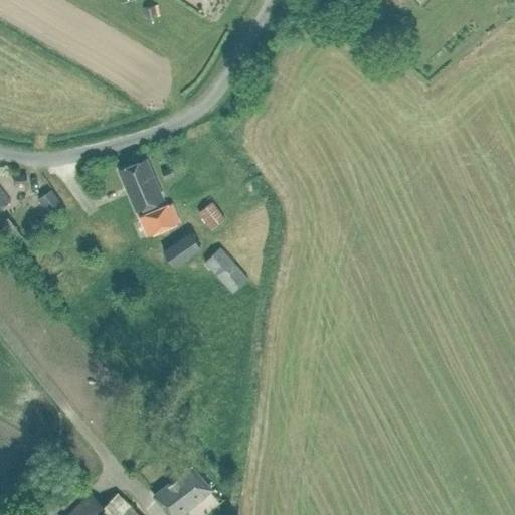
[(389,0),(400,8),(406,0),(389,0)]
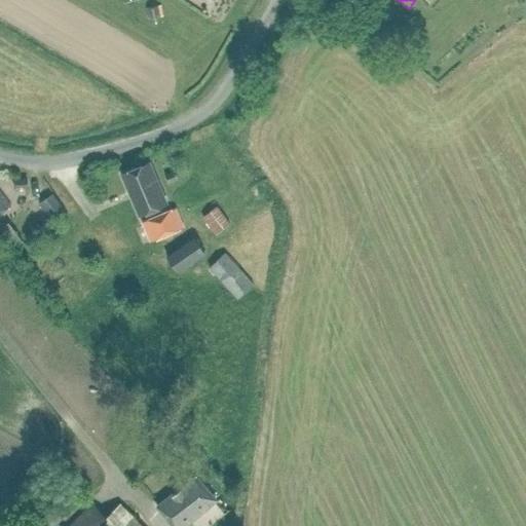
[(140,213),(166,201),(149,161),(122,173),(140,213)]
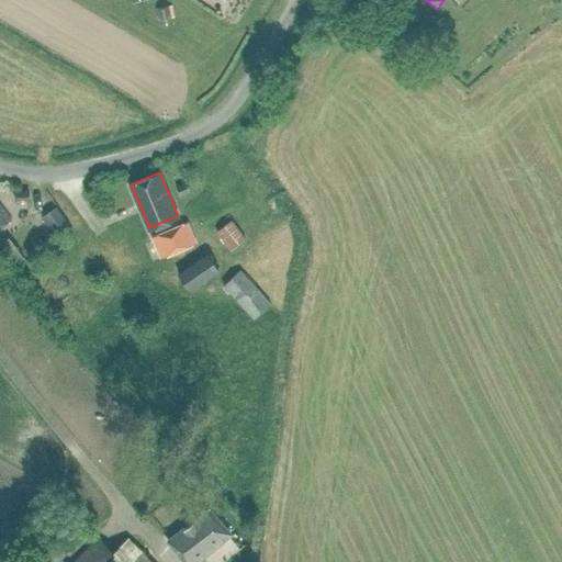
[(176,186),(179,195),(191,191),(188,182),(176,186)]
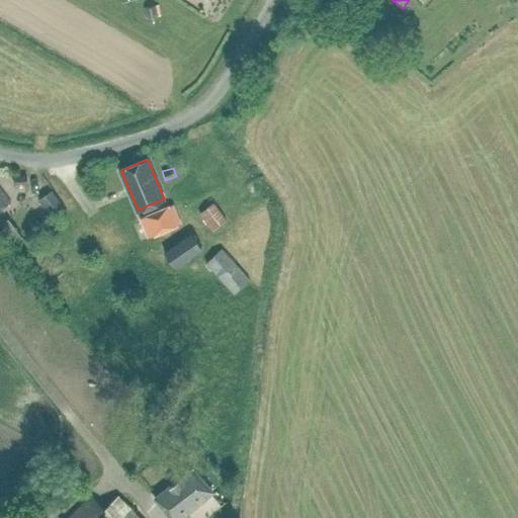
[(27,174),(15,174),(15,185),(27,184),(27,174)]
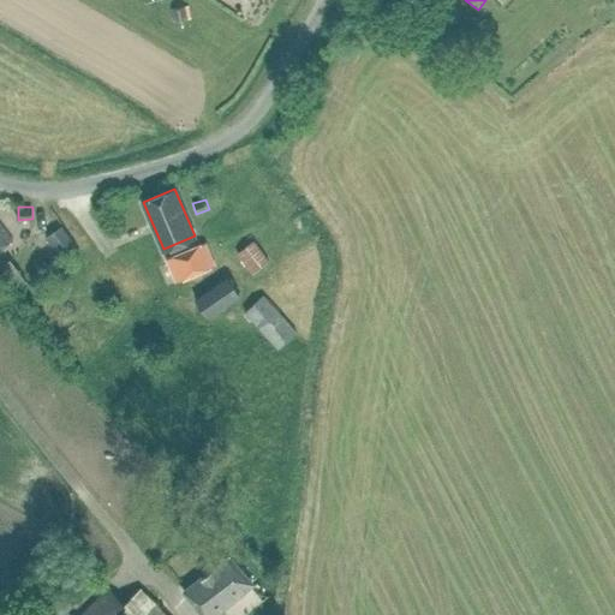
[(0,243),(3,242),(4,244),(11,239),(0,224),(0,243)]
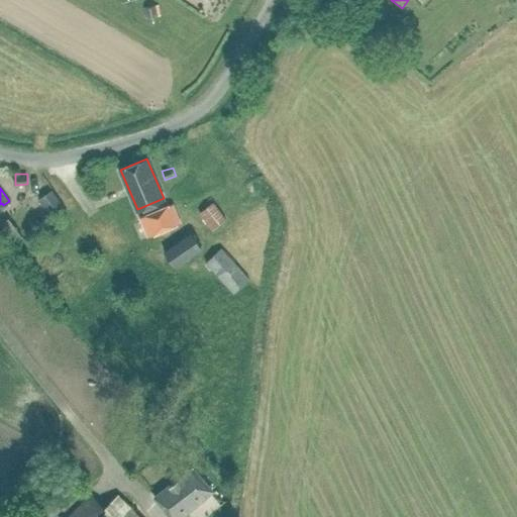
[(52,190),(37,200),(47,214),(62,205),(52,190)]
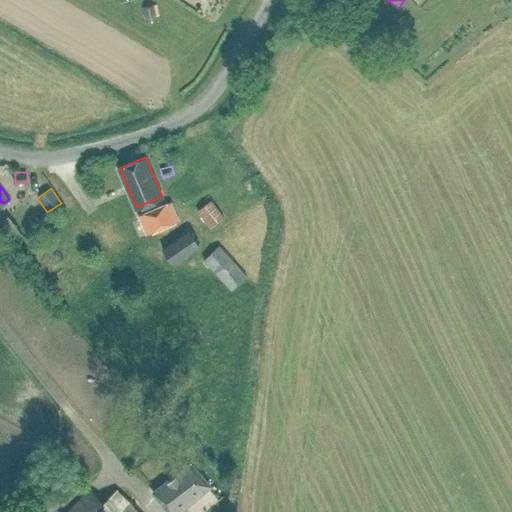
[(196,210),(209,227),(223,216),(210,199),(196,210)]
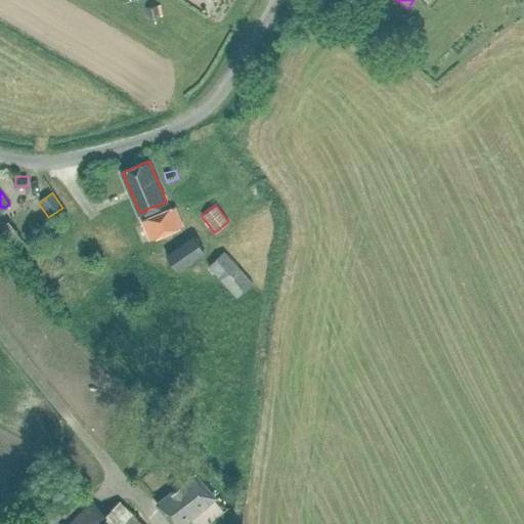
[(169,208),(142,219),(150,238),(183,223),(175,206),(169,208)]
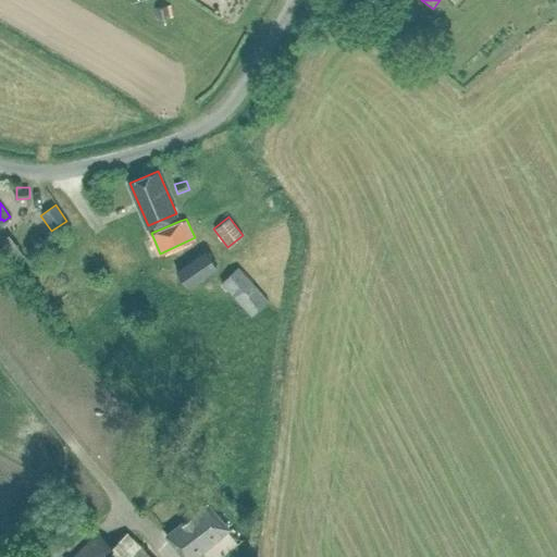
[(9,233),(0,239),(0,247),(12,262),(24,252),(9,233)]
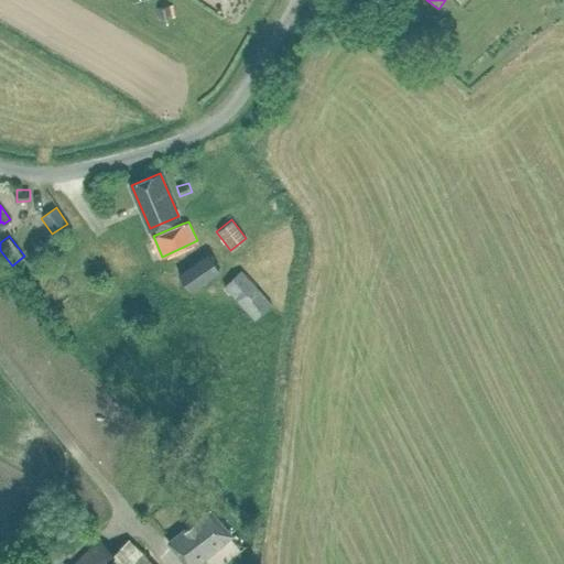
[(190,292),(220,270),(207,251),(176,273),(190,292)]
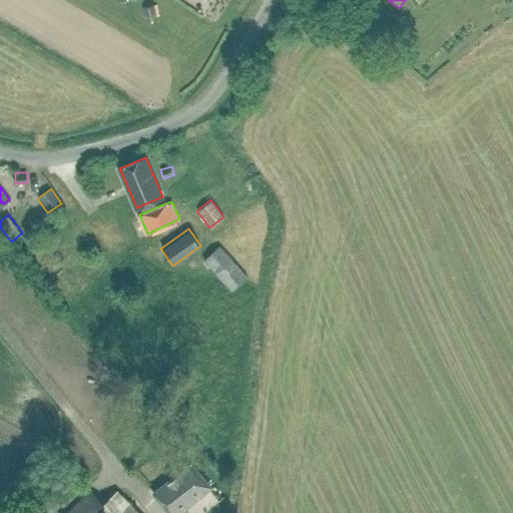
[(202,261),(230,291),(247,276),(218,245),(202,261)]
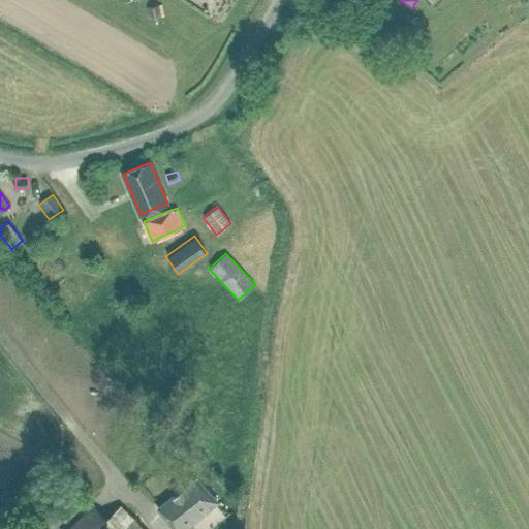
[(195,477),(158,508),(175,528),(186,528),(217,502),(195,477)]
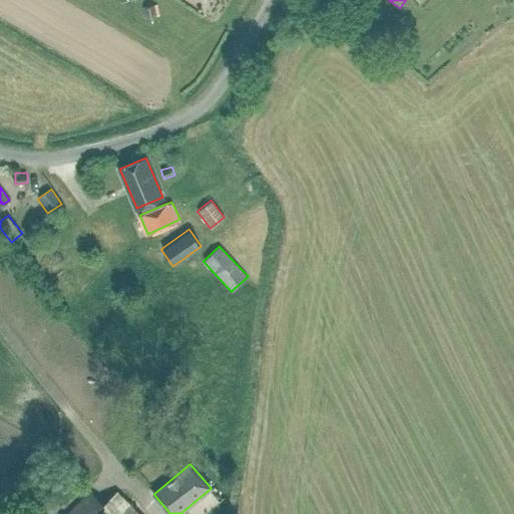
[(32,513),(60,513),(56,510),(69,497),(59,487),(32,513)]
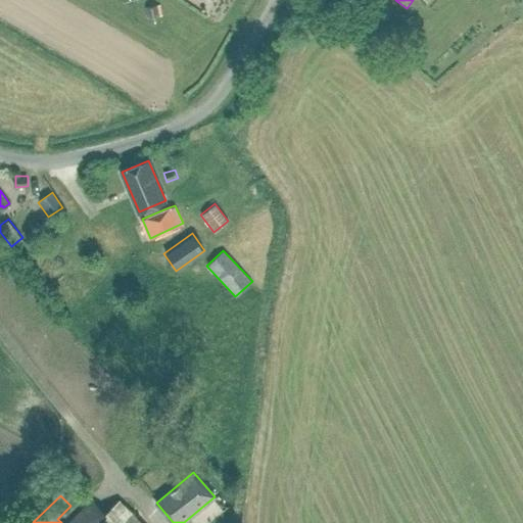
[(142,522),(121,501),(107,514),(91,498),(67,522),(142,522)]
